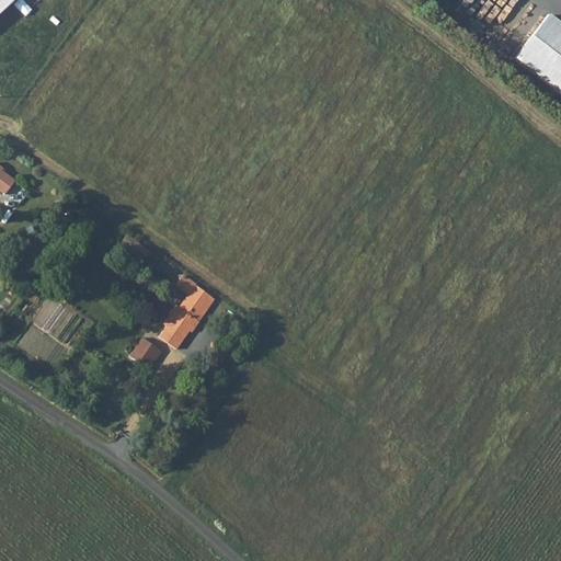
[(515,58),(560,94),(560,24),(549,15),(515,58)]
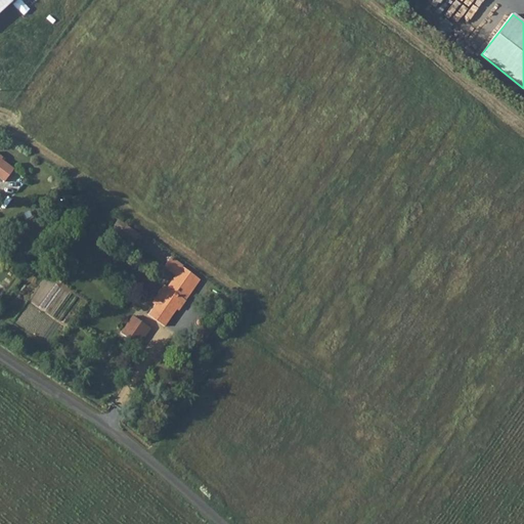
[(0,155),(0,177),(4,181),(13,168),(3,160),(4,158),(0,155)]
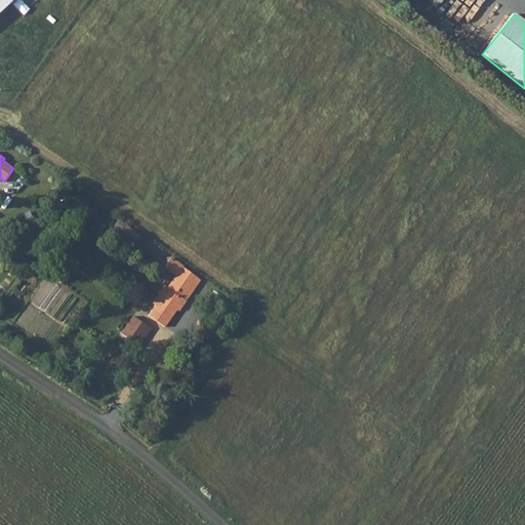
[(127,227),(123,238),(136,244),(142,232),(127,227)]
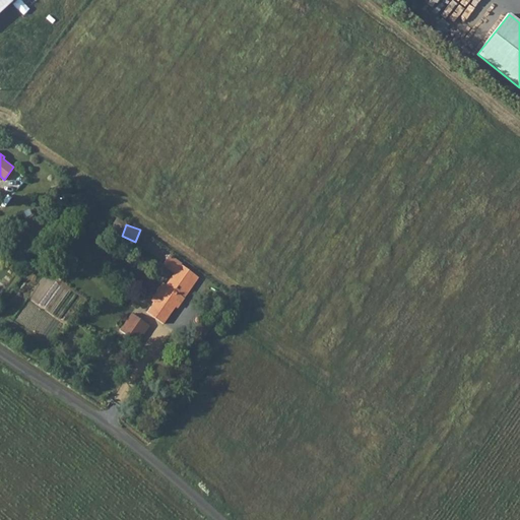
[(180,265),(165,286),(154,302),(170,313),(176,305),(181,296),(184,298),(192,284),(188,281),(193,274),(180,265)]
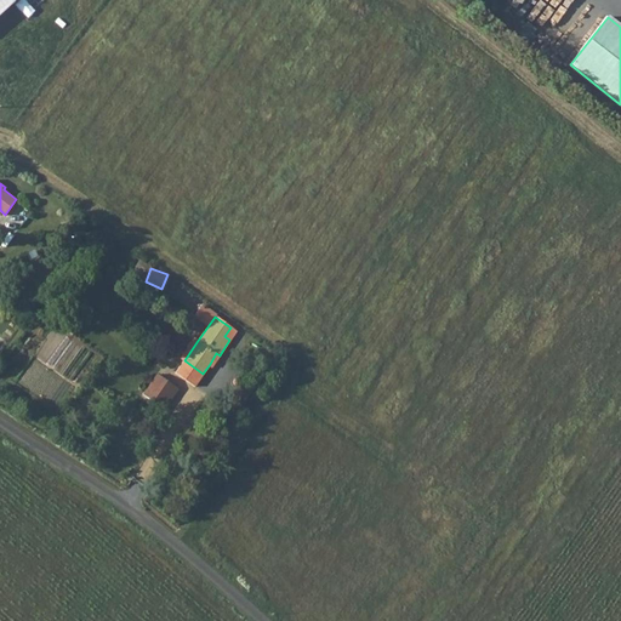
[(224,336),(229,340),(235,331),(231,328),(224,336)]
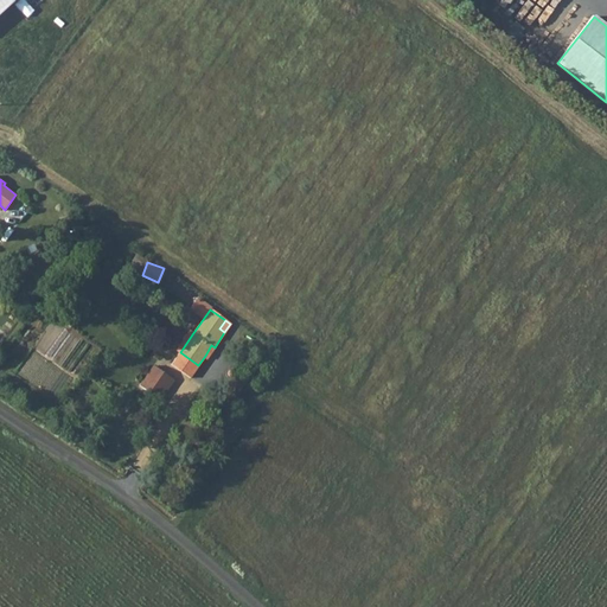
[(189,332),(177,350),(180,352),(192,334),(189,332)]
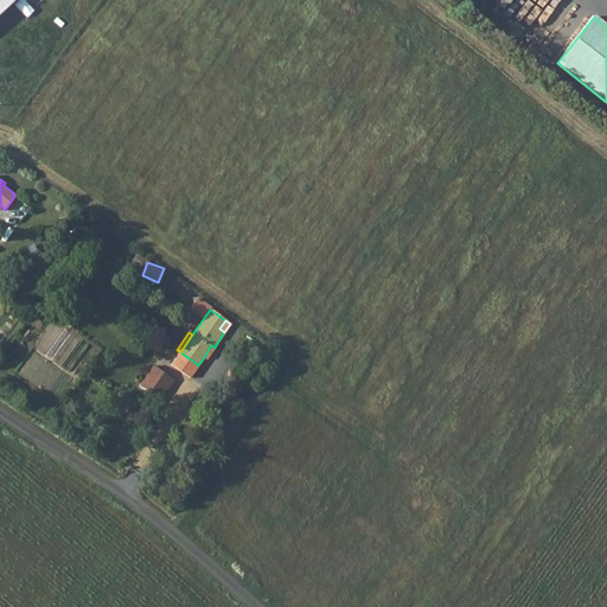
[(205,356),(208,358),(215,347),(211,345),(205,356)]
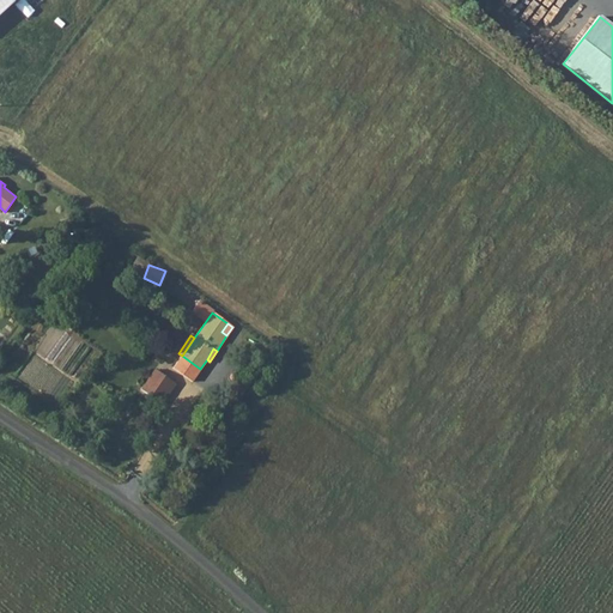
[(175,368),(192,381),(200,369),(182,356),(175,368)]
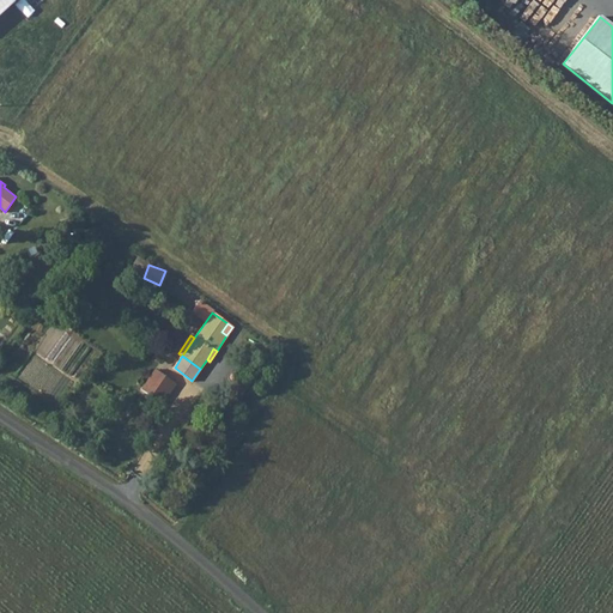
[(155,368),(141,386),(161,400),(174,381),(155,368)]
